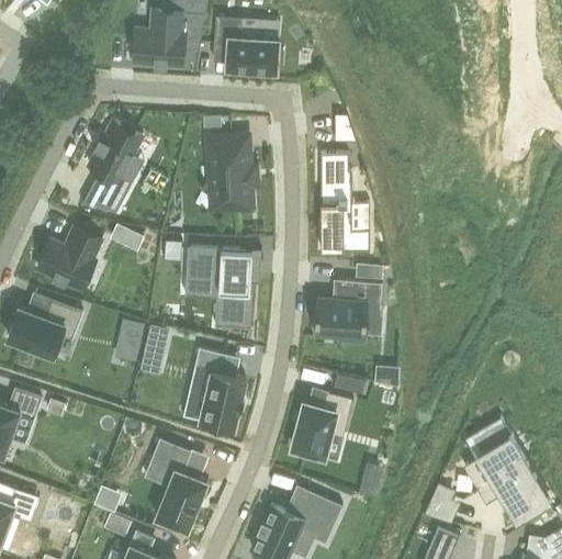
[(136,29),(134,63),(183,66),(184,48),(200,49),(205,13),(153,9),(152,30),(136,29)]
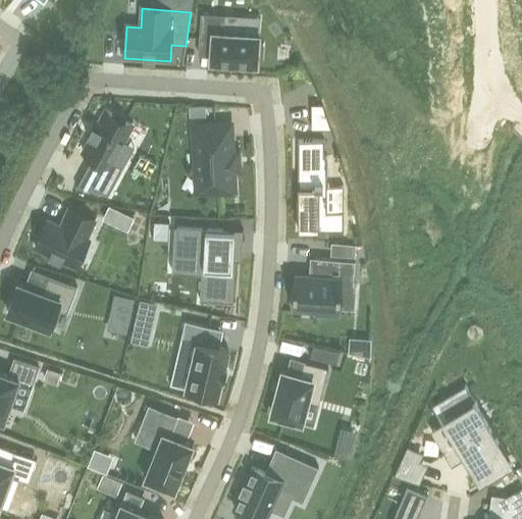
[(225,17),(201,15),(199,40),(212,41),(210,64),(257,67),(258,63),(262,63),(264,47),(259,47),(259,37),(223,35),(225,17)]
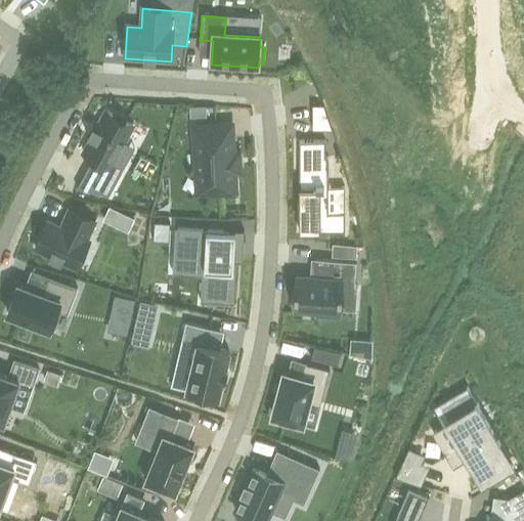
[(312,106),(312,132),(333,132),(324,107),(312,106)]
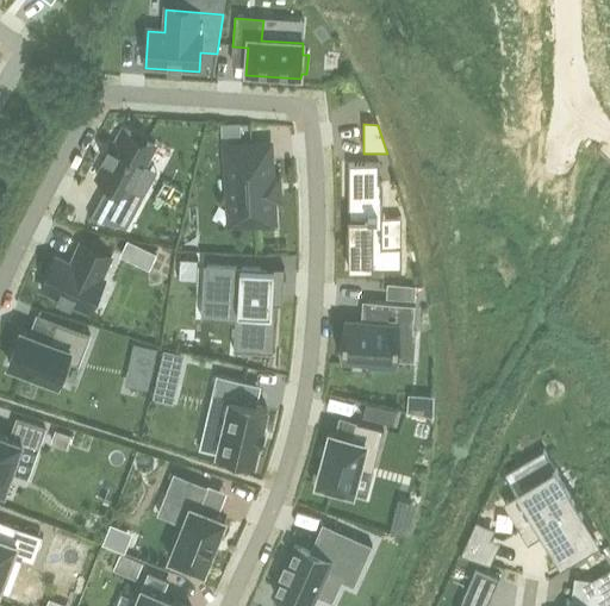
[(242,125),(223,126),(224,138),(242,137),(242,125)]
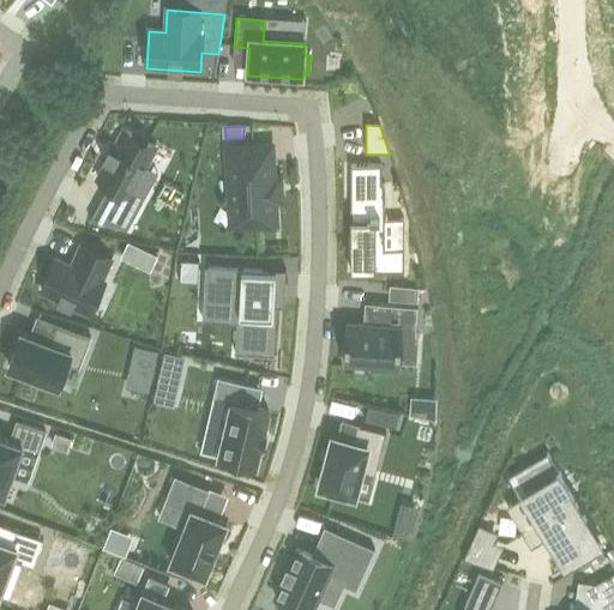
[(92,219),(90,223),(127,231),(137,215),(125,209),(134,189),(140,192),(151,173),(145,169),(156,150),(124,132),(113,151),(109,150),(102,162),(107,164),(97,181),(110,188),(107,194),(108,194),(95,221),(92,219)]
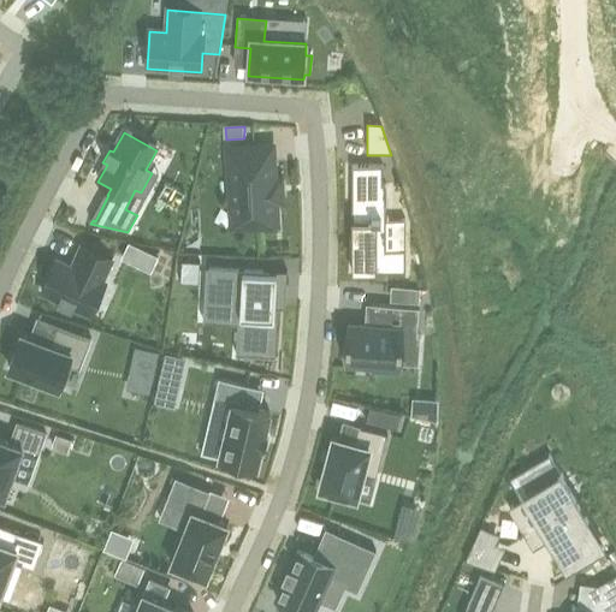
[(260,150),(229,152),(232,206),(234,229),(240,229),(276,226),(274,208),(284,207),(283,179),(273,180),(272,167),(271,149),(260,150)]
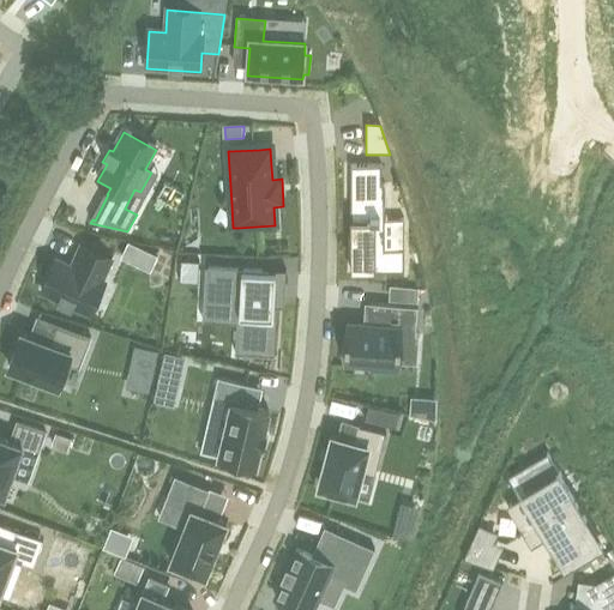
[(350,245),(350,273),(383,275),(403,275),(404,252),(384,252),(385,222),(385,187),(381,187),(381,168),(350,168),(350,189),(354,189),(353,245),(350,245)]
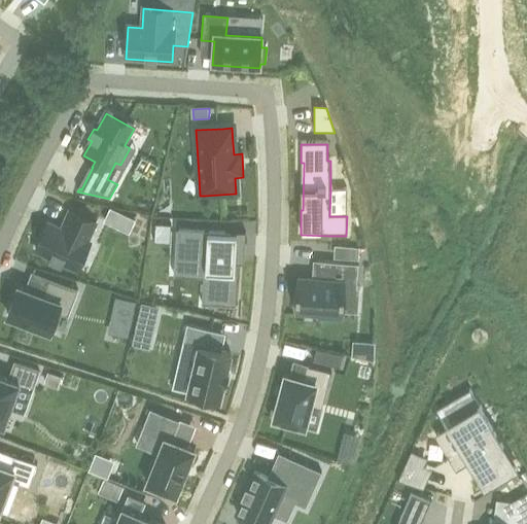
[(113,228),(119,215),(110,211),(104,223),(113,228)]
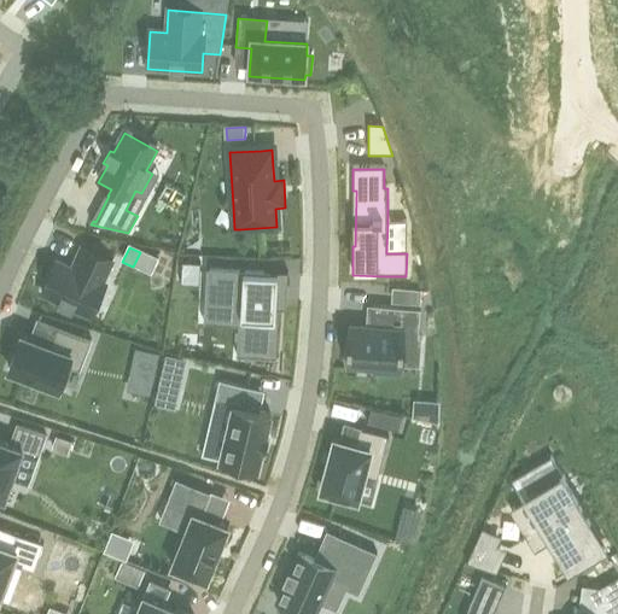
[(47,281),(41,294),(58,303),(57,307),(71,313),(73,310),(91,317),(105,286),(101,285),(112,263),(82,249),(75,264),(76,264),(73,272),(56,263),(50,278),(50,276),(47,281)]
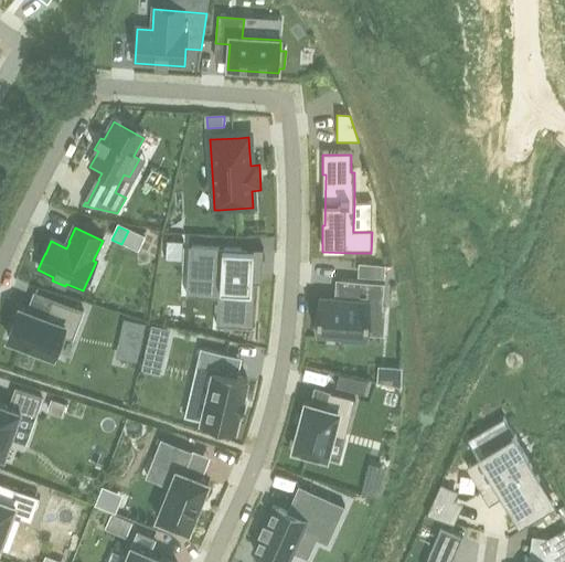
[(182,243),(167,242),(166,261),(181,261),(182,243)]
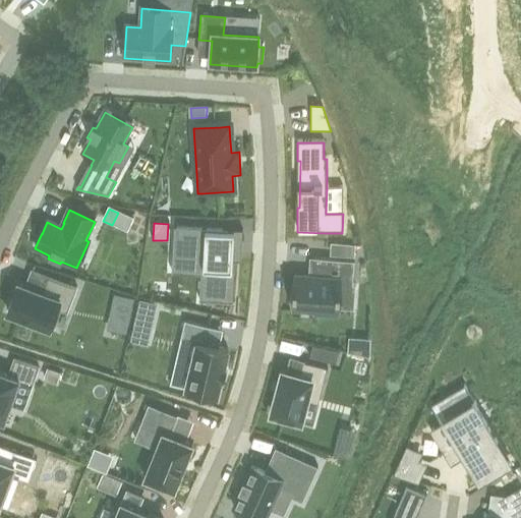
[(174,228),(172,260),(201,262),(200,276),(199,302),(233,304),(233,302),(230,302),(233,261),(222,260),(224,232),(176,230),(176,228),(174,228)]
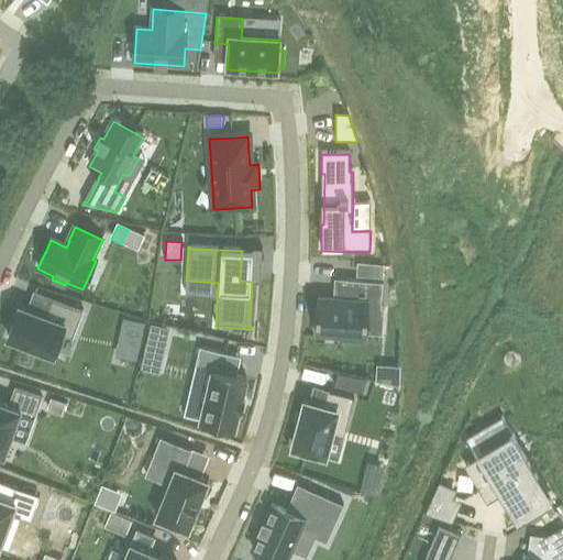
[(360,265),(359,277),(383,280),(383,278),(381,277),(382,267),(384,267),(384,266),(360,265)]
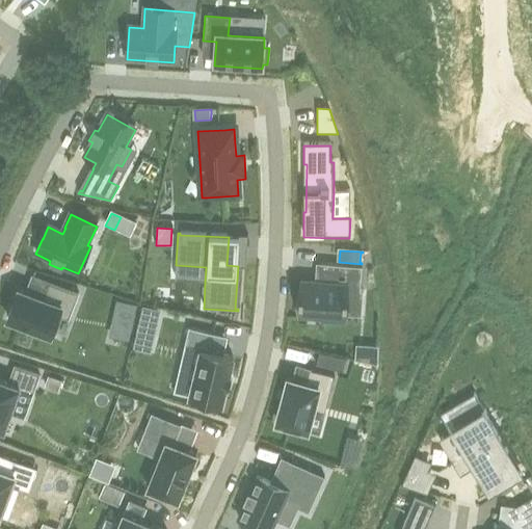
[(360,293),(362,268),(321,265),(319,285),(301,284),(300,296),(299,296),(299,302),(300,302),(299,315),(321,317),(321,321),(345,323),(346,306),(348,306),(348,299),(346,299),(347,292),(360,293)]
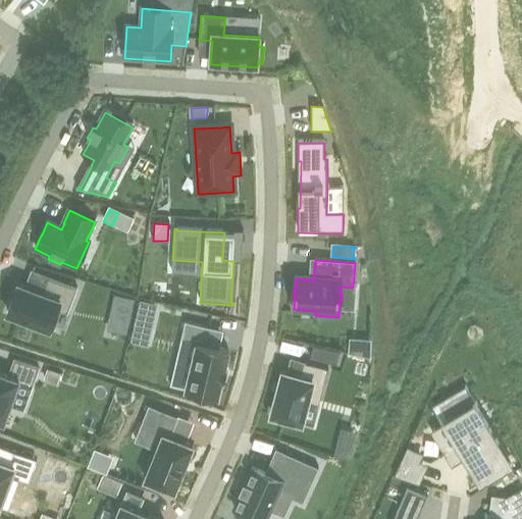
[(18,286),(7,314),(50,330),(57,311),(67,315),(77,289),(48,277),(42,295),(24,289),(18,286)]
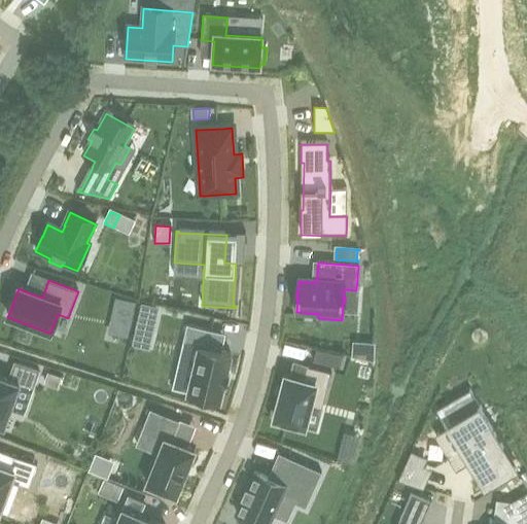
[(116,299),(111,319),(131,323),(136,303),(116,299)]
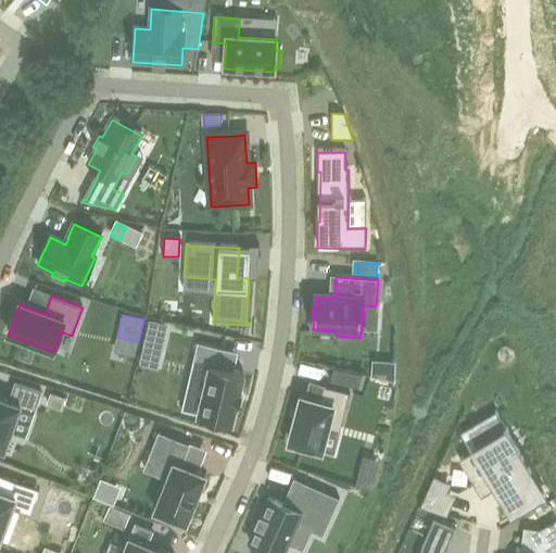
[(142,348),(161,352),(167,326),(148,322),(142,348)]
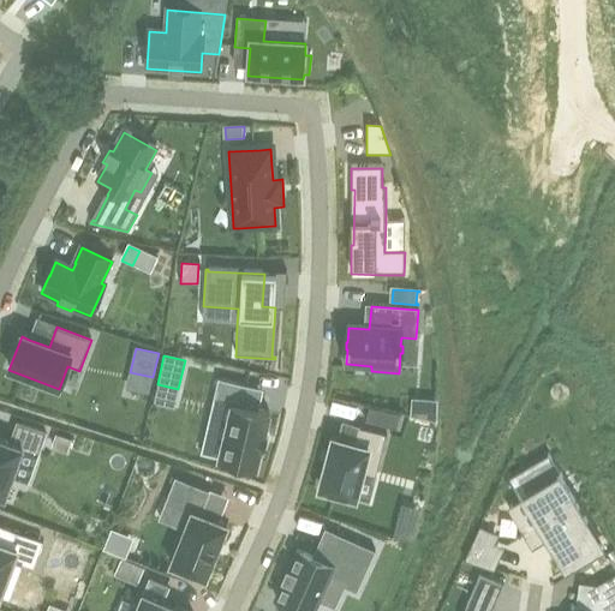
[(218,381),(213,403),(214,403),(232,407),(219,459),(219,460),(232,463),(231,468),(252,473),(254,468),(256,468),(261,448),(264,449),(267,436),(264,435),(269,414),(257,412),(243,408),(248,388),(218,381)]
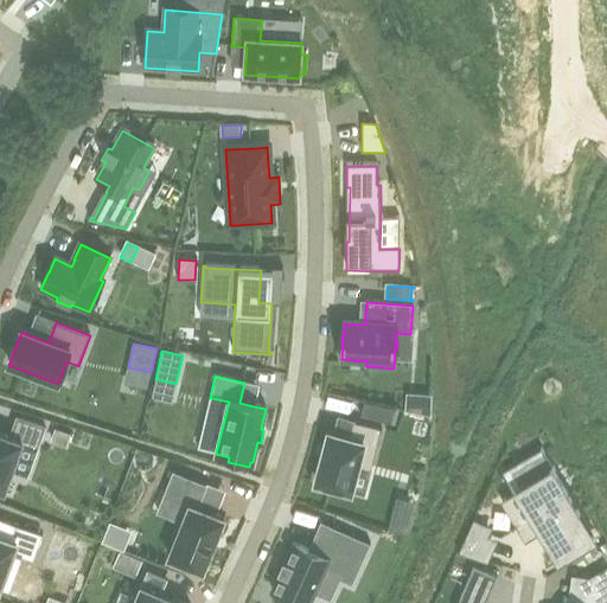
[(364,404),(360,418),(391,427),(393,424),(390,424),(393,412),(395,412),(396,411),(364,404)]
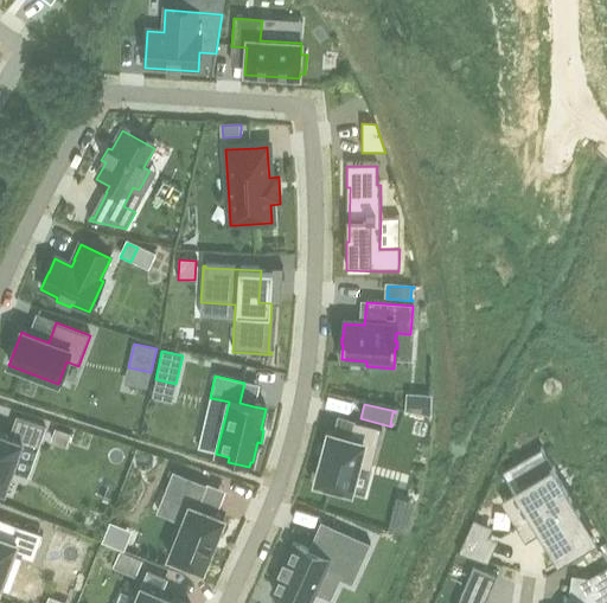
[(0,491),(2,492),(5,493),(5,491),(12,472),(20,446),(37,451),(45,429),(17,418),(10,438),(0,435),(0,491)]
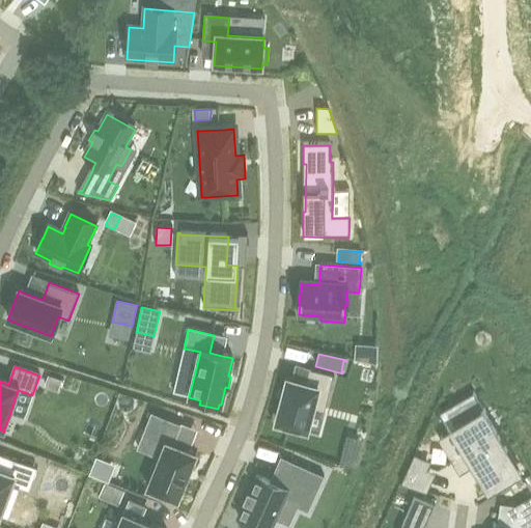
[(280,408),(276,423),(306,432),(312,409),(325,412),(334,377),(309,370),(306,386),(291,382),(287,381),(283,395),(279,408),(280,408)]
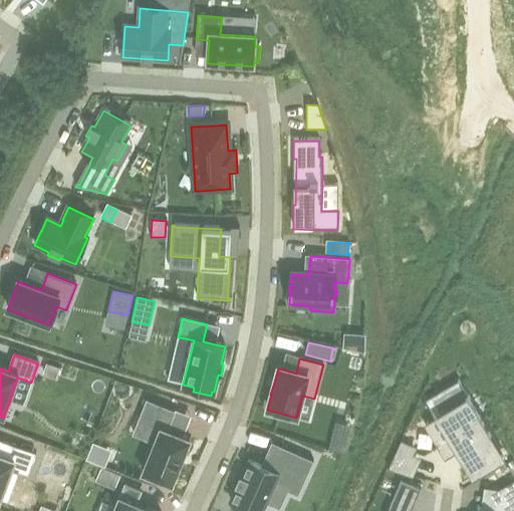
[(48,365),(44,376),(56,380),(60,369),(48,365)]
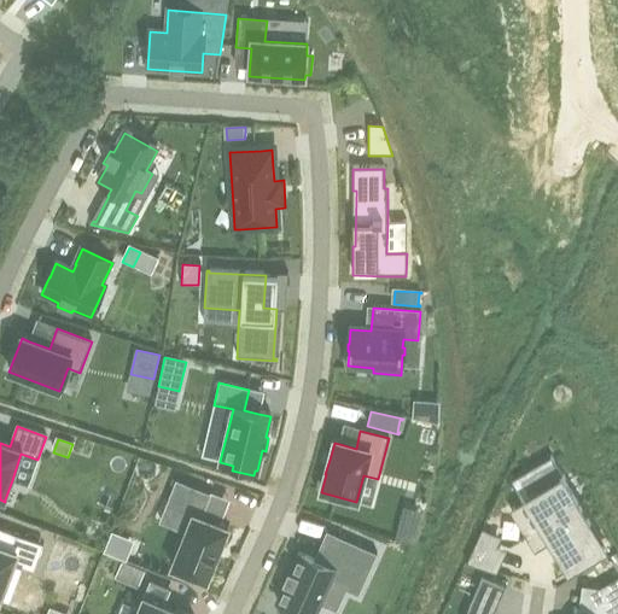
[(553,463),(522,481),(531,500),(529,501),(553,543),(549,544),(566,572),(570,569),(599,551),(583,526),(587,524),(590,522),(565,481),(552,458),(551,458),(553,463)]
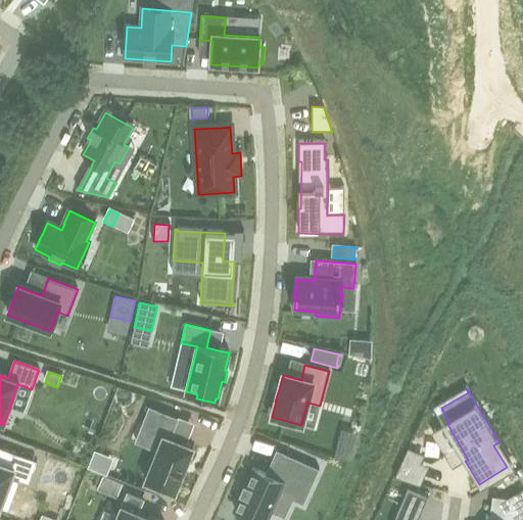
[(141,428),(134,444),(156,453),(146,480),(145,480),(145,482),(147,482),(156,486),(155,489),(169,495),(171,491),(173,492),(173,493),(175,493),(176,491),(175,491),(181,476),(182,477),(183,475),(182,474),(185,467),(186,467),(187,465),(186,465),(192,450),(193,447),(191,446),(191,447),(171,439),(179,420),(149,408),(141,428)]
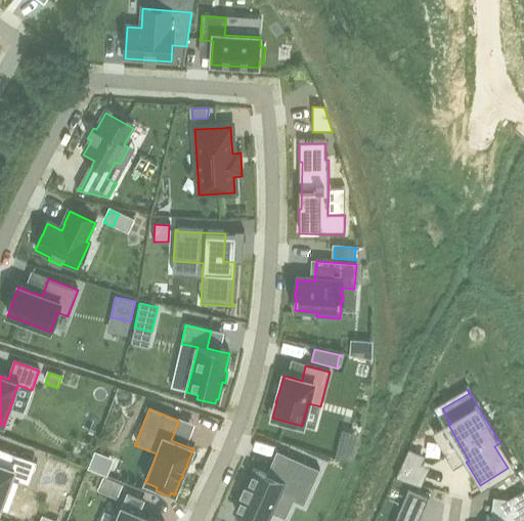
[(0,487),(4,476),(19,482),(29,485),(37,464),(0,449),(0,487)]
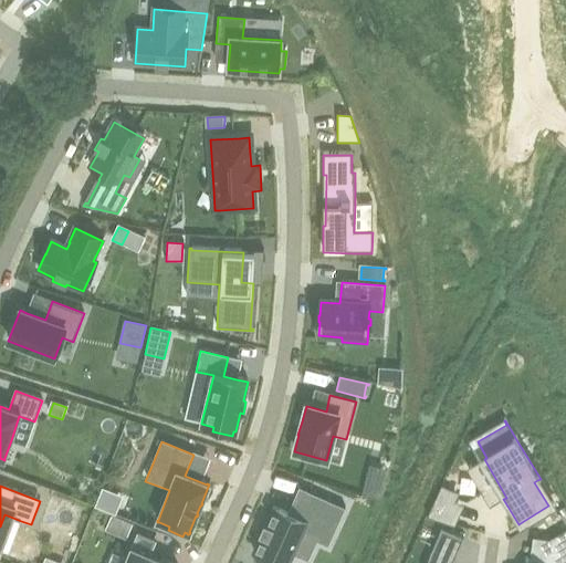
[(440,490),(427,518),(454,527),(456,525),(449,523),(456,508),(450,504),(453,497),(440,490)]
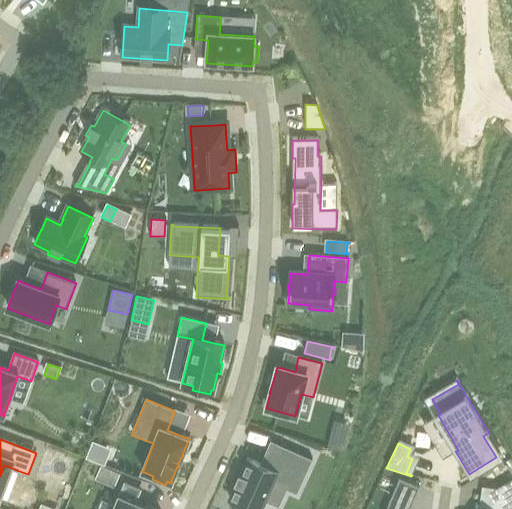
[(237,485),(230,501),(247,508),(260,508),(272,484),(297,495),(312,460),(275,444),(264,467),(253,462),(248,460),(244,469),(241,475),(239,474),(238,475),(239,475),(236,483),(235,483),(234,484),(237,485)]
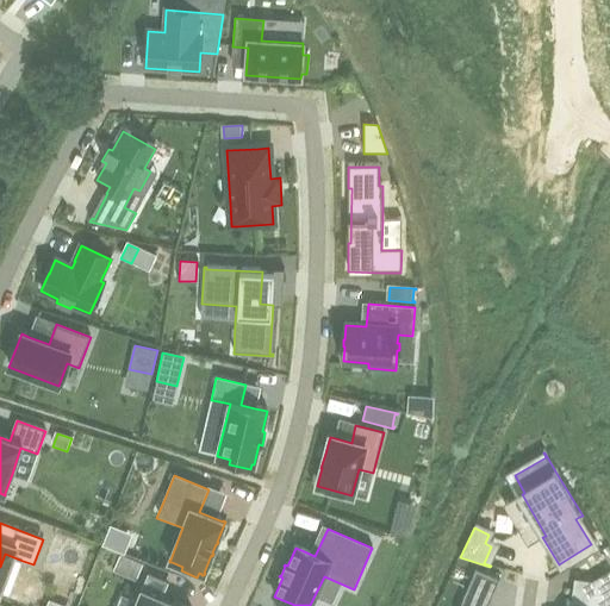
[(142,567),(119,557),(113,572),(135,581),(142,567)]
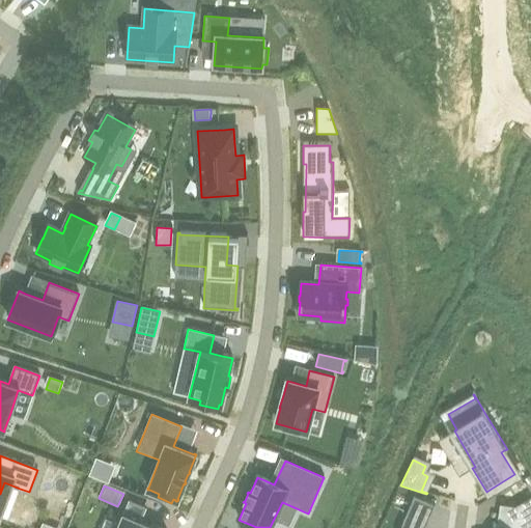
[(530,527),(530,499),(521,504),(516,527),(530,527)]
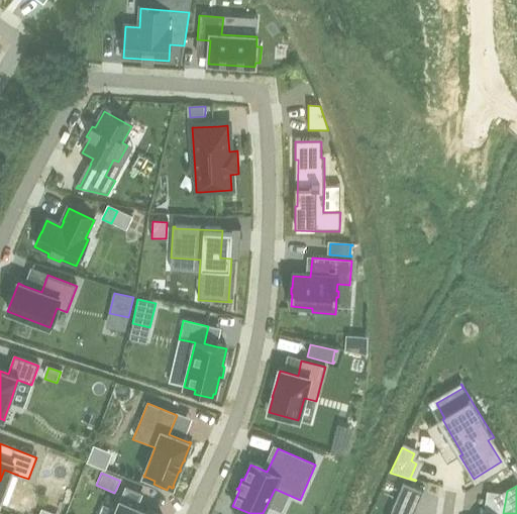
[(116,511),(115,513),(149,513),(136,508),(142,496),(126,489),(116,511)]
